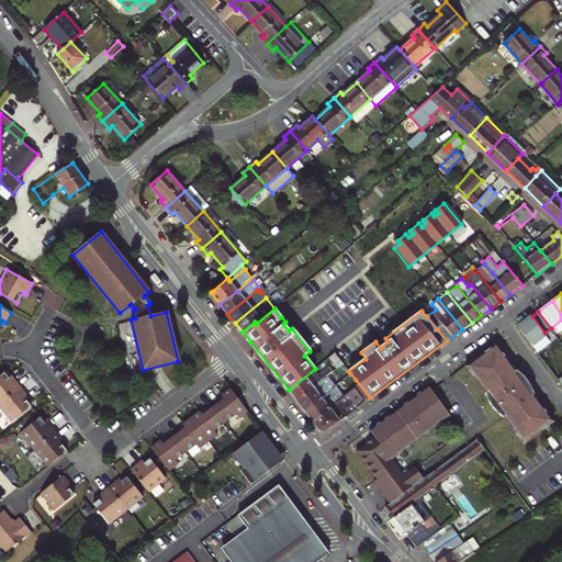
[(544,333),(532,316),(519,326),(531,343),(544,333)]
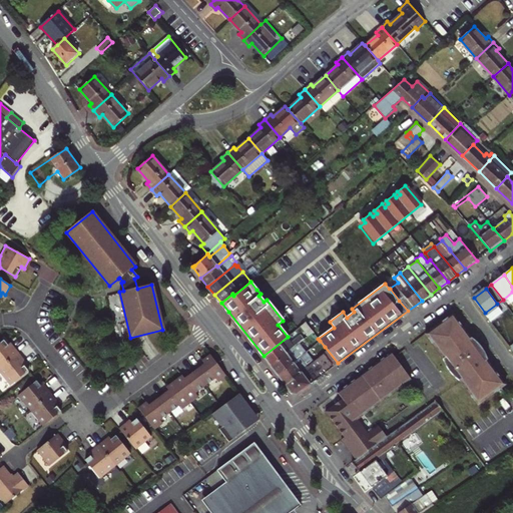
[(505,384),(453,313),(425,334),(443,358),(449,371),(460,380),(478,405),(505,384)]
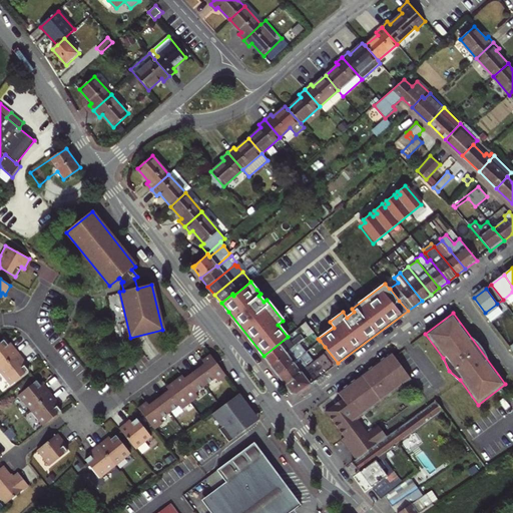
[(305,324),(301,327),(308,336),(313,332),(305,324)]
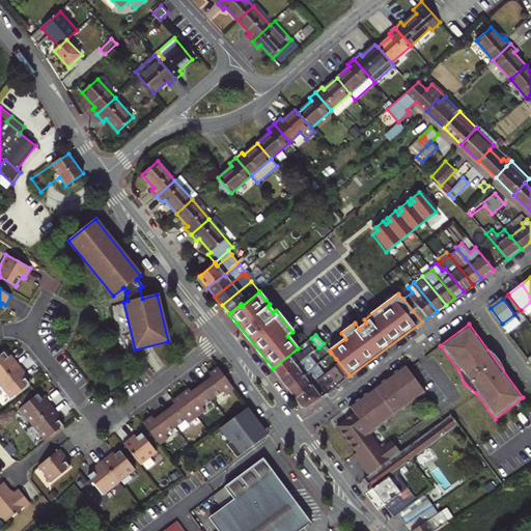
[(298,348),(273,368),(280,379),(309,355),(314,351),(311,346),(302,354),(298,348)]
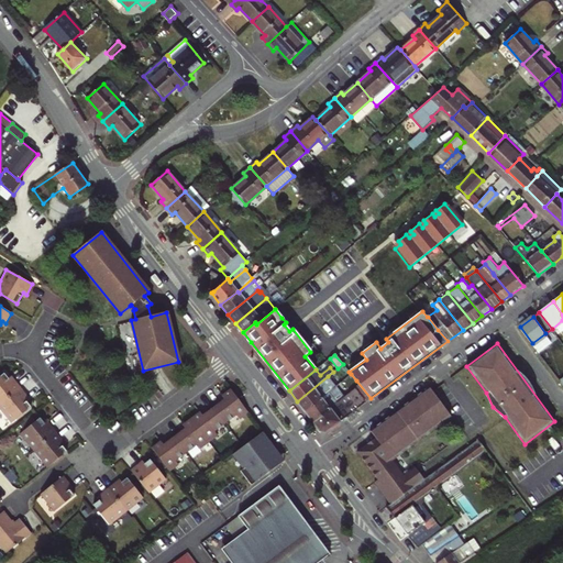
[(0,376),(0,409),(11,423),(31,407),(26,403),(24,399),(28,397),(13,379),(10,382),(8,378),(3,374),(0,376)]
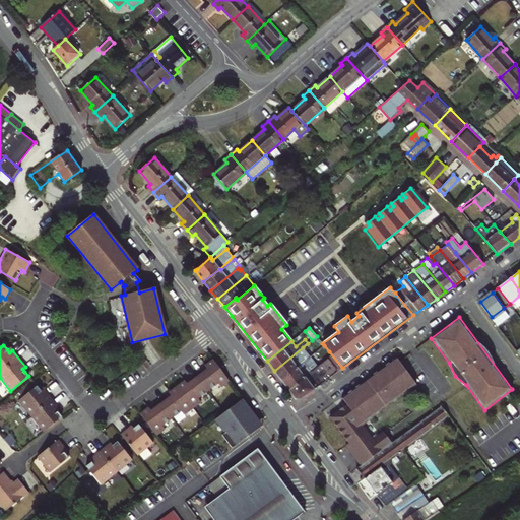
[(329,351),(324,345),(321,348),(326,354),(327,353),(329,351)]
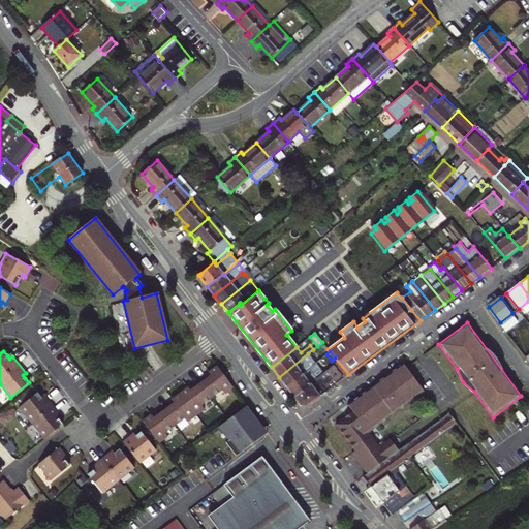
[(308,353),(279,377),(286,386),(303,374),(309,368),(315,363),(308,353)]
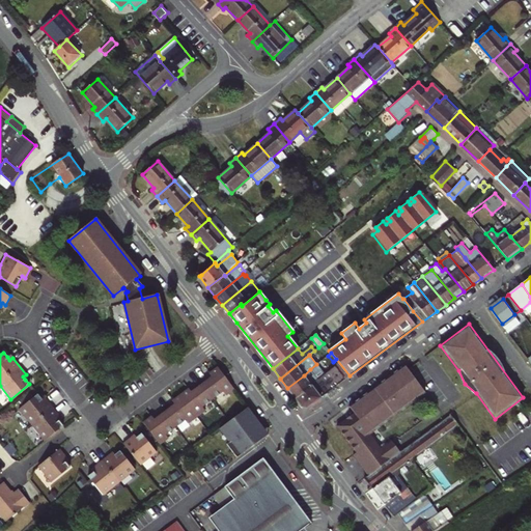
[(336,359),(334,361),(346,378),(350,375),(336,359)]
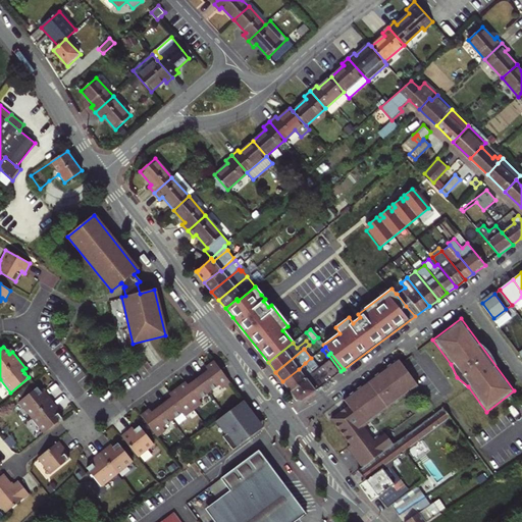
[(311,358),(305,363),(308,367),(314,362),(311,358)]
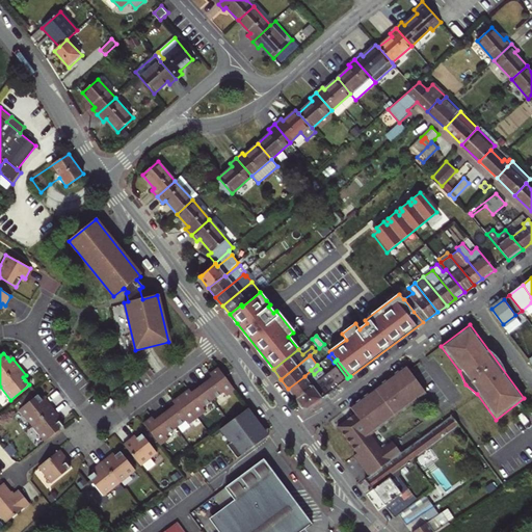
[(353,455),(369,476),(387,462),(400,453),(392,442),(381,450),(370,435),(426,394),(405,365),(349,406),(354,414),(337,427),(356,453),(353,455)]
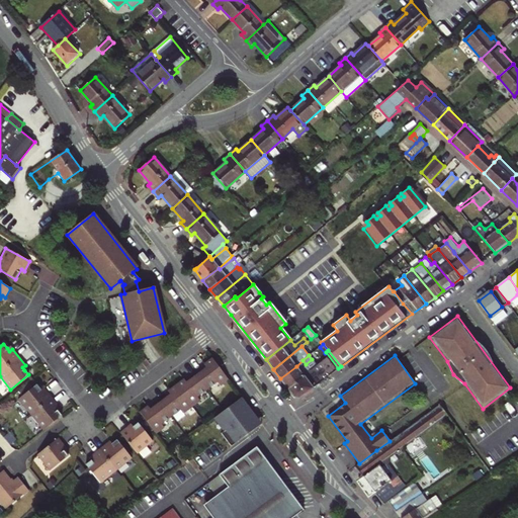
[(304,375),(288,389),(294,397),(299,398),(337,369),(327,357),(321,362),(304,375)]
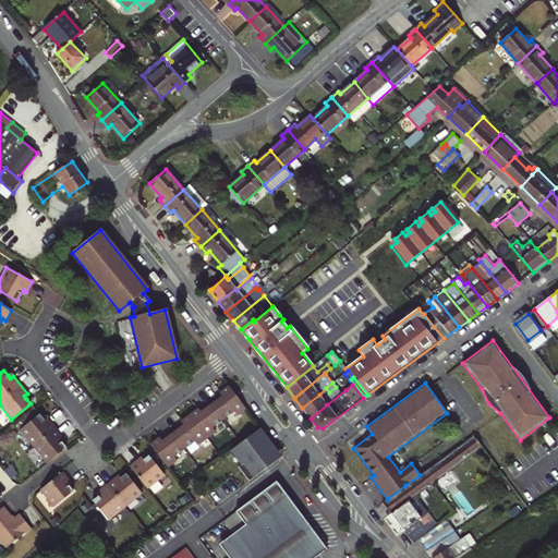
[(159,437),(149,444),(168,468),(177,461),(173,457),(184,449),(195,441),(198,446),(216,433),(213,428),(233,412),(237,416),(246,410),(228,386),(219,392),(221,396),(201,412),(197,409),(180,422),(183,425),(161,441),(159,437)]
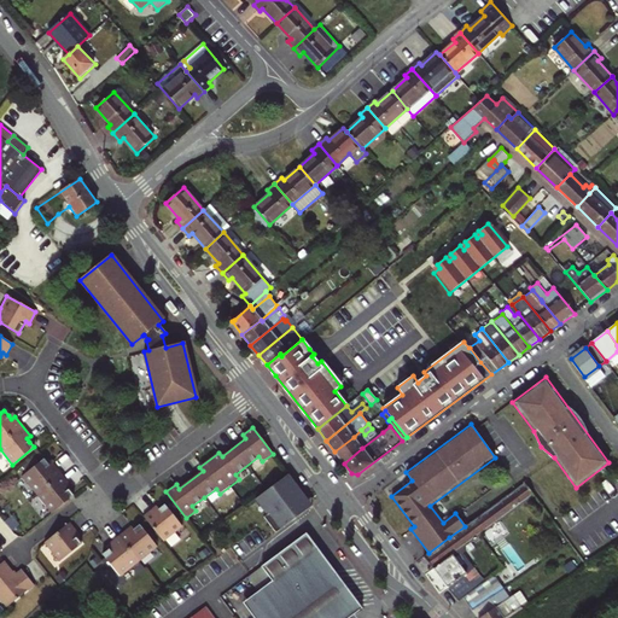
[(354,437),(334,452),(344,464),(362,448),(354,437)]
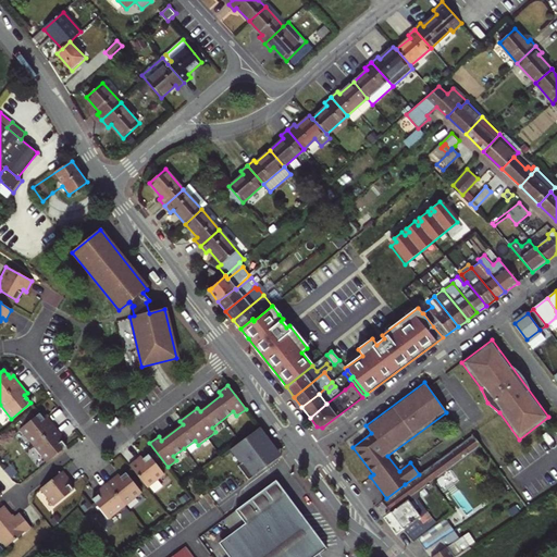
[(60,440),(63,436),(56,428),(49,419),(46,422),(44,419),(39,413),(20,430),(24,436),(47,462),(66,447),(62,442),(60,440)]
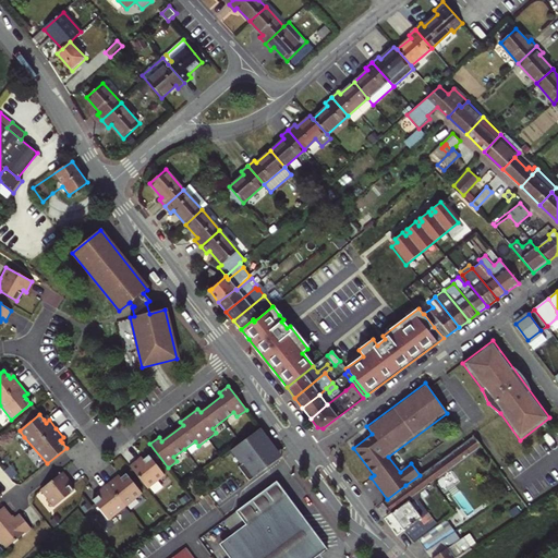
[(259,427),(233,447),(244,461),(238,466),(249,481),(266,466),(264,463),(278,452),(259,427)]
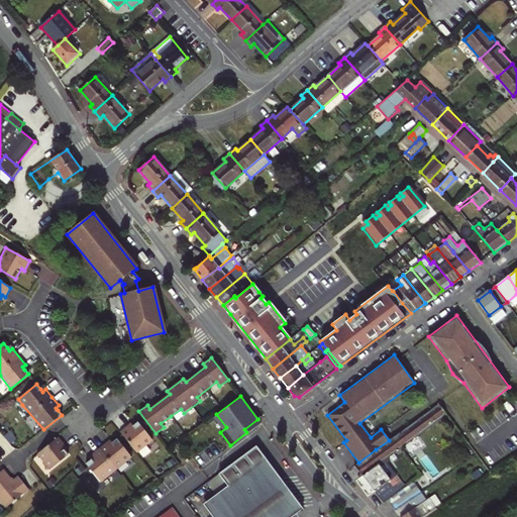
[(363,476),(388,457),(445,415),(438,404),(389,440),(376,449),(358,462),(354,466),(363,476)]
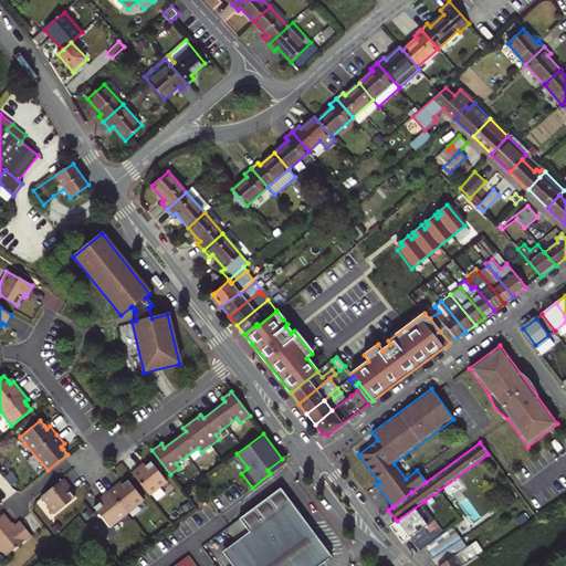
[(237,453),(233,457),(244,471),(248,468),(237,453)]
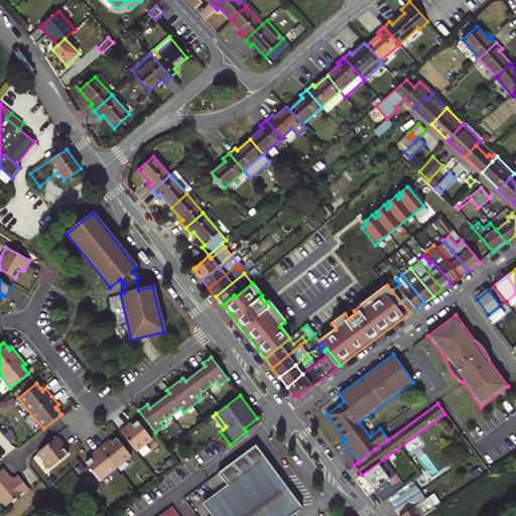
[(244,428),(246,431),(260,421),(257,418),(244,428)]
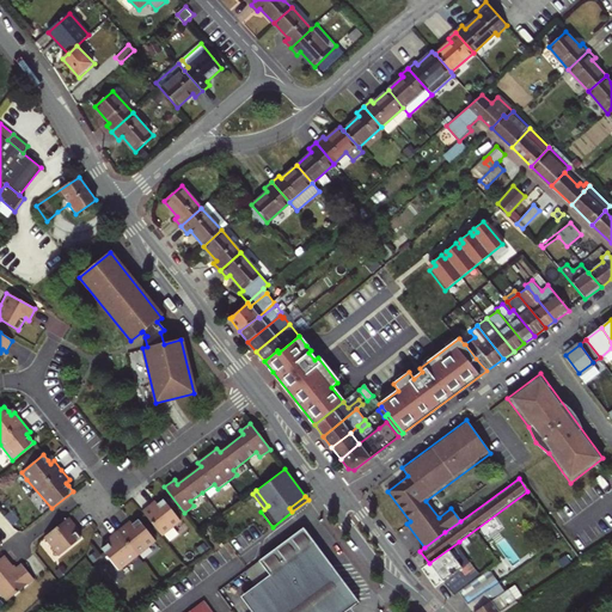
[(157,505),(153,507),(151,503),(141,512),(161,537),(179,521),(163,500),(157,505)]
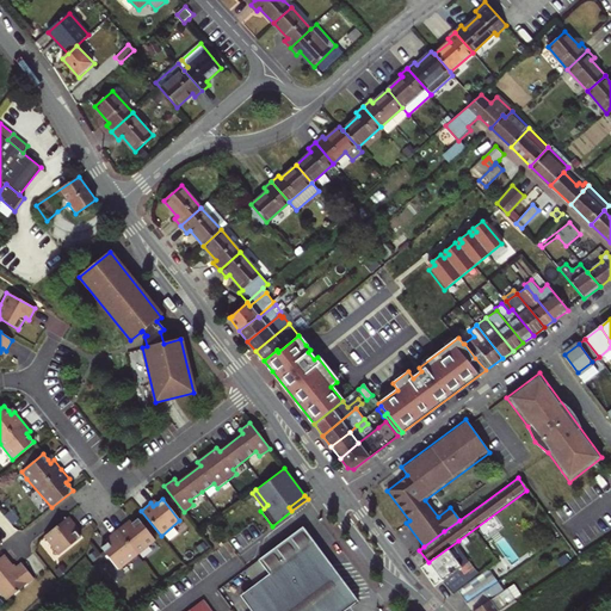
[(59,555),(80,538),(75,532),(73,529),(76,526),(68,517),(43,537),(59,555)]
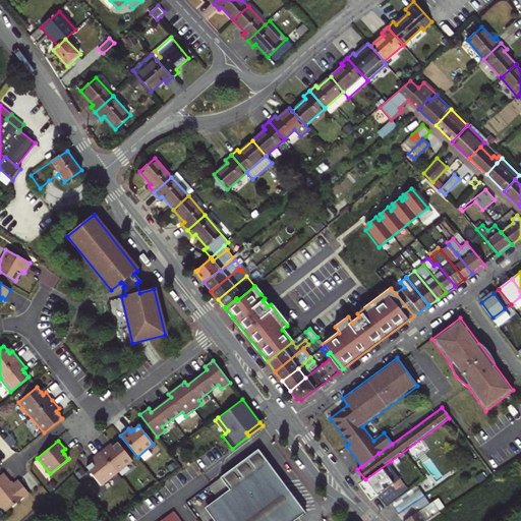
[(131,461),(117,443),(112,447),(109,449),(107,446),(99,452),(91,459),(93,462),(91,464),(85,468),(100,486),(116,474),(131,461)]
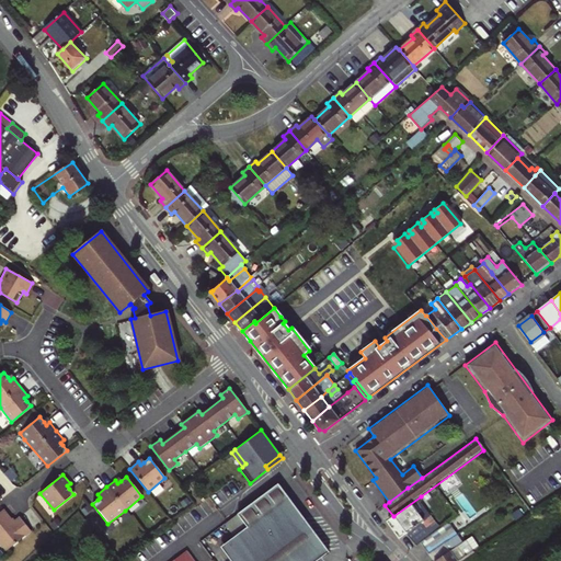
[(235,536),(236,538),(289,497),(278,483),(238,513),(248,526),(235,536)]
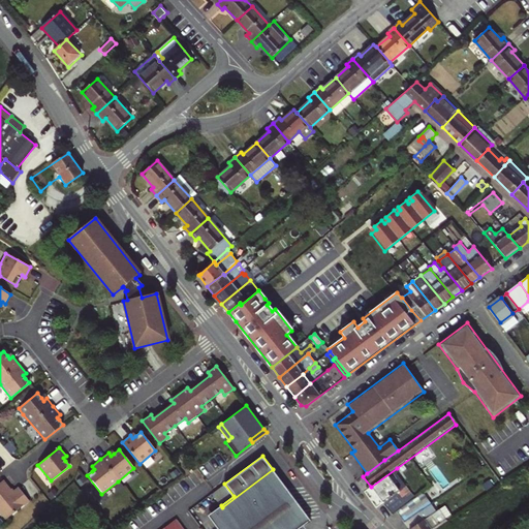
[(397,468),(371,487),(382,502),(405,486),(397,473),(399,471),(397,468)]
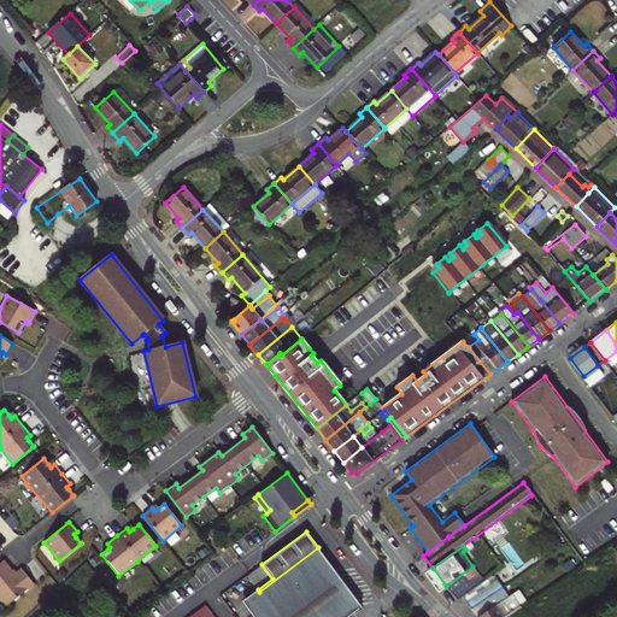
[(318,547),(259,592),(269,604),(253,615),(254,616),(347,616),(362,606),(318,547)]
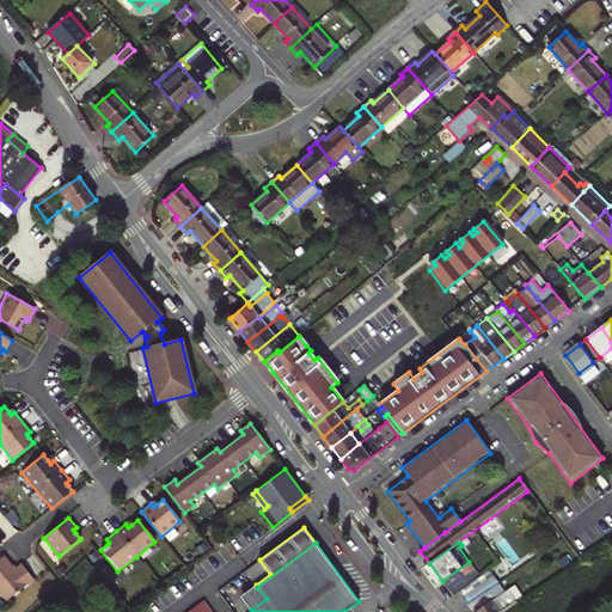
[(34,580),(20,564),(16,569),(14,570),(12,568),(2,557),(0,558),(0,593),(7,601),(34,580)]
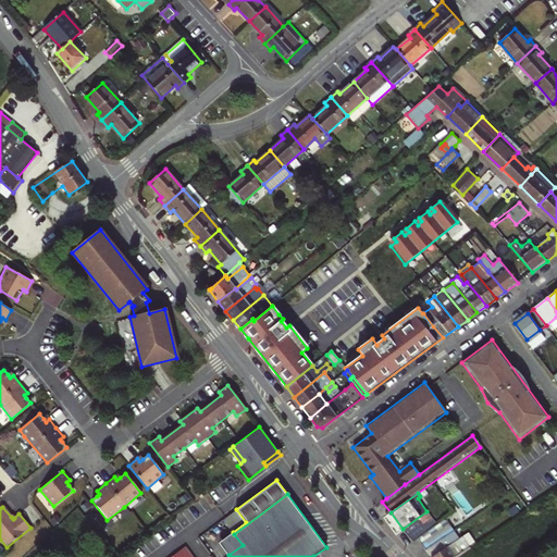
[(426,511),(403,529),(412,542),(418,539),(436,524),(426,511)]
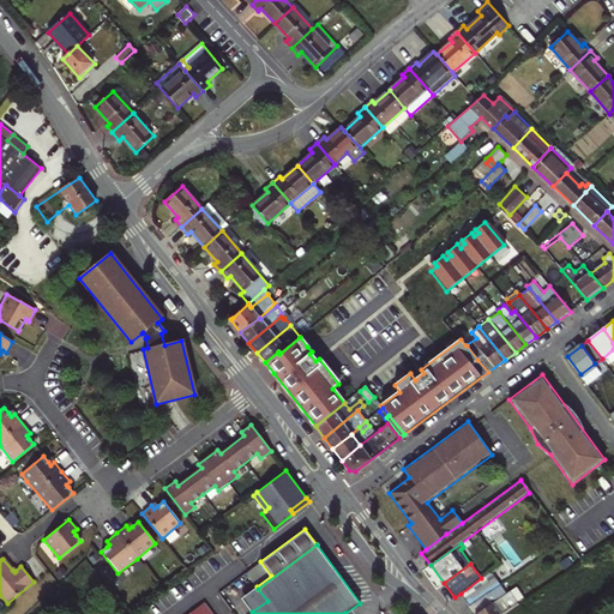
[(481,578),(461,594),(474,613),(475,613),(492,602),(506,593),(500,584),(491,590),(481,578)]
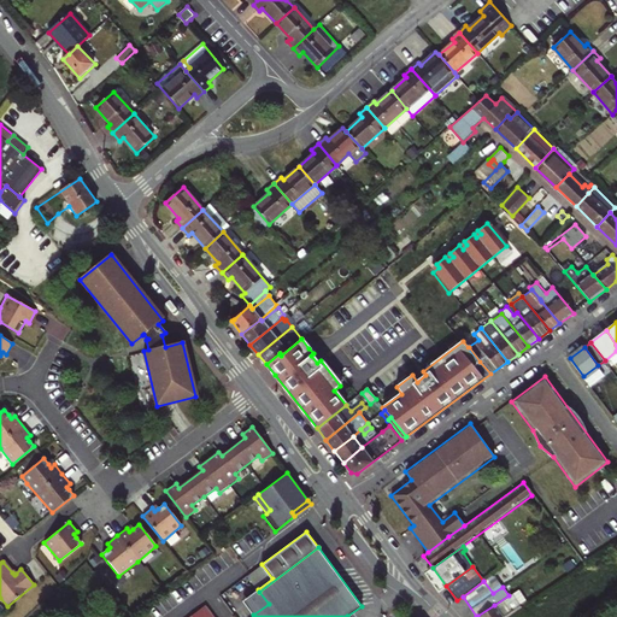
[(512,593),(519,604),(526,599),(519,588),(512,593)]
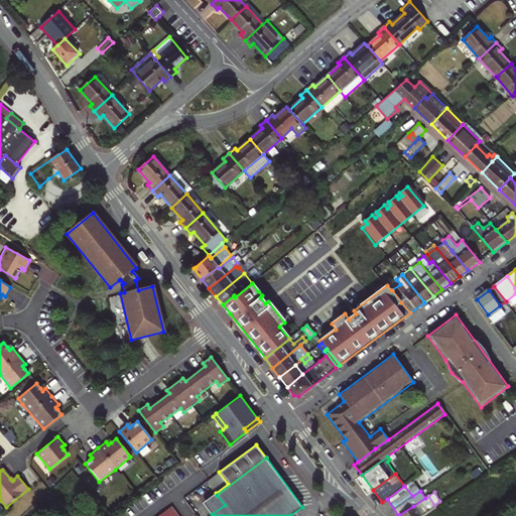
[(204,502),(205,504),(217,495),(216,493),(204,502)]
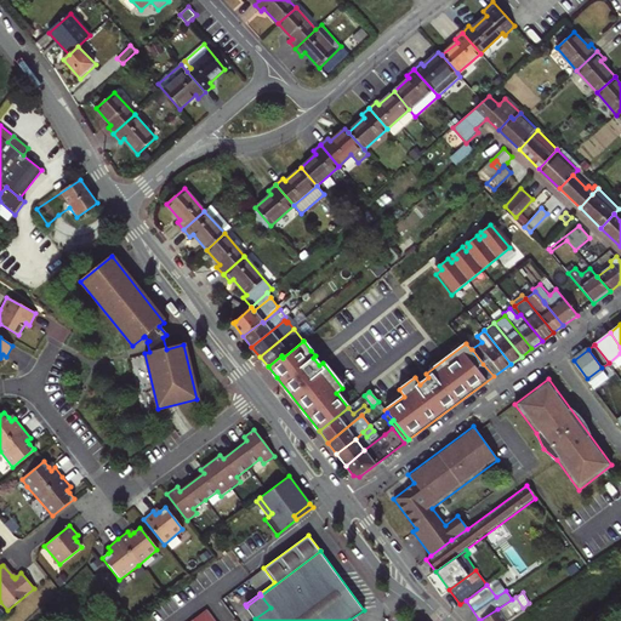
[(246,607),(255,619),(271,608),(261,596),(246,607)]
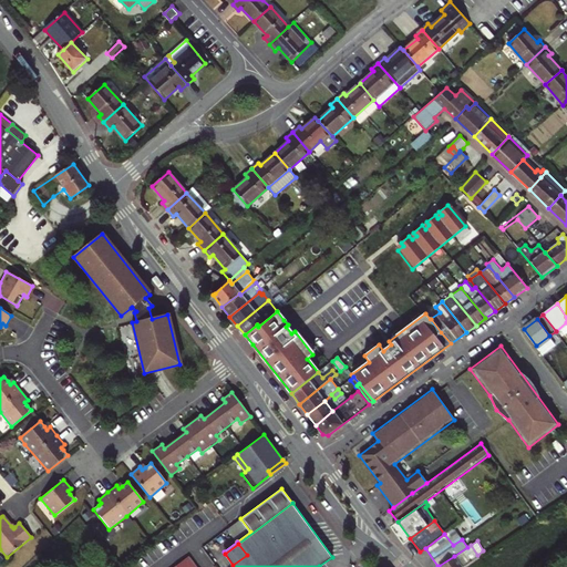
[(454,556),(439,566),(462,566),(478,557),(477,555),(471,545),(467,547),(454,556)]
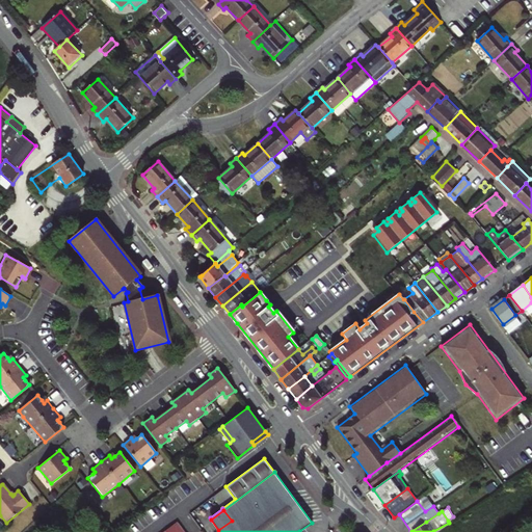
[(183,531),(176,522),(161,531),(183,531)]
